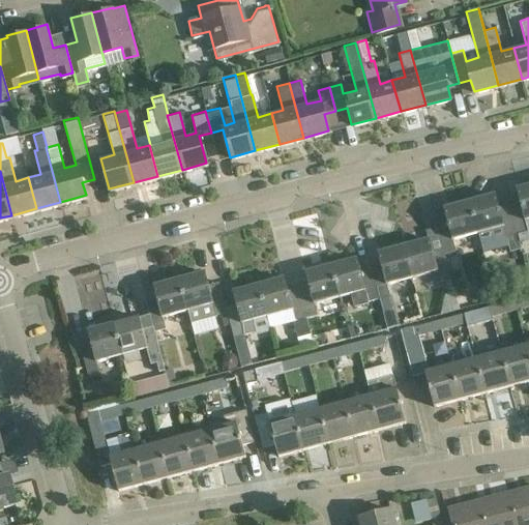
[(509,201),(518,231),(528,228),(526,217),(528,215),(528,182),(517,185),(520,198),(509,201)]
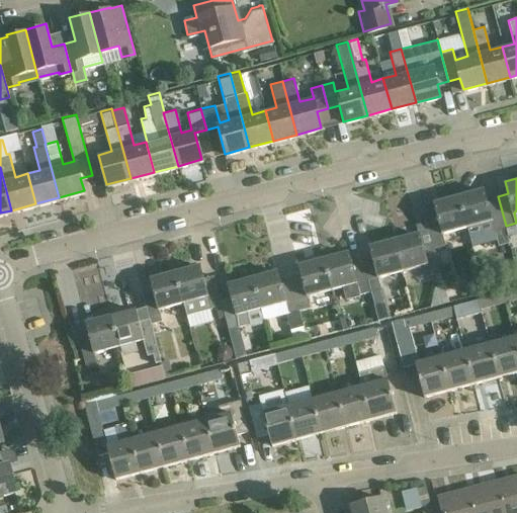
[(488,198),(485,187),(459,194),(467,225),(493,219),(499,242),(509,239),(506,226),(498,196),(488,198)]
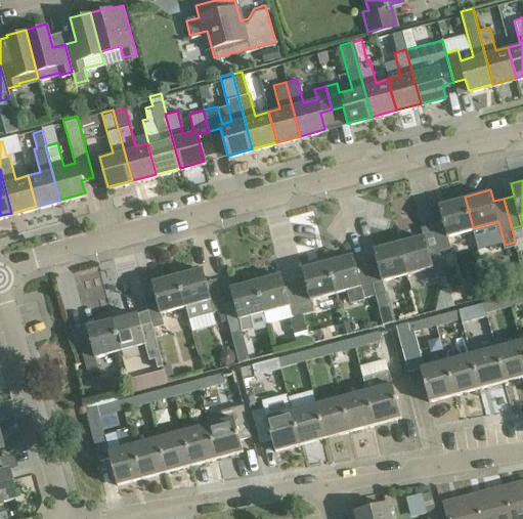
[(438,244),(439,248),(450,245),(447,234),(473,227),(465,197),(439,204),(442,216),(432,219),(439,244),(438,244)]
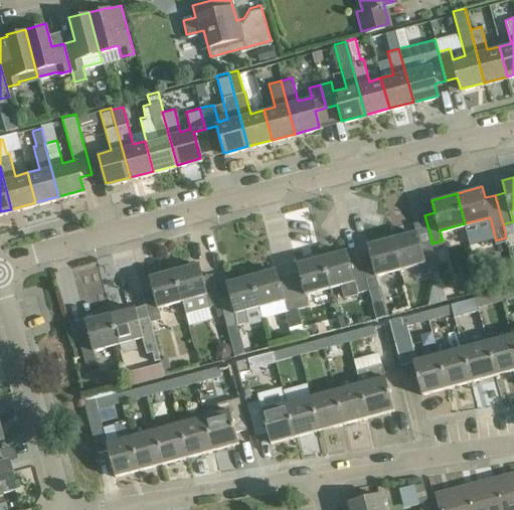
[(420,242),(417,230),(392,237),(400,268),(425,262),(429,272),(432,271),(435,283),(432,283),(437,300),(447,297),(432,243),(431,239),(420,242)]
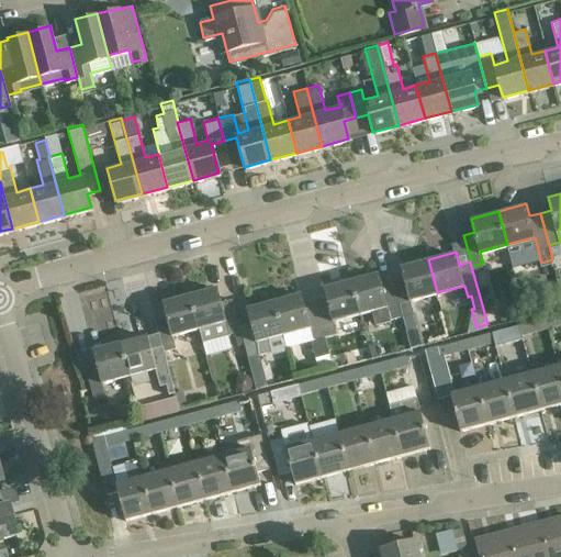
[(393,281),(402,314),(413,311),(410,300),(437,292),(428,259),(401,267),(404,279),(393,281)]
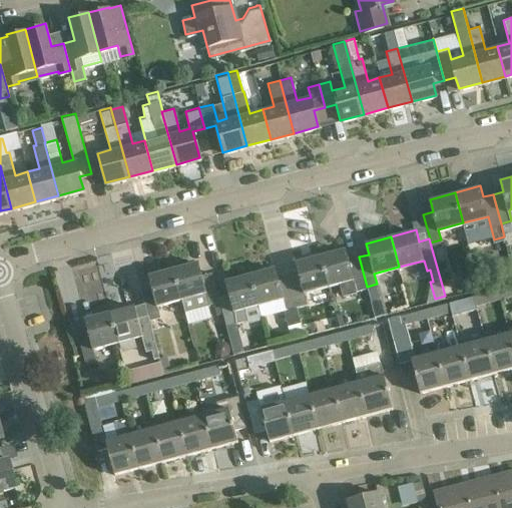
[(349,260),(346,248),(319,256),(327,287),(339,284),(342,293),(367,287),(359,257),(349,260)]
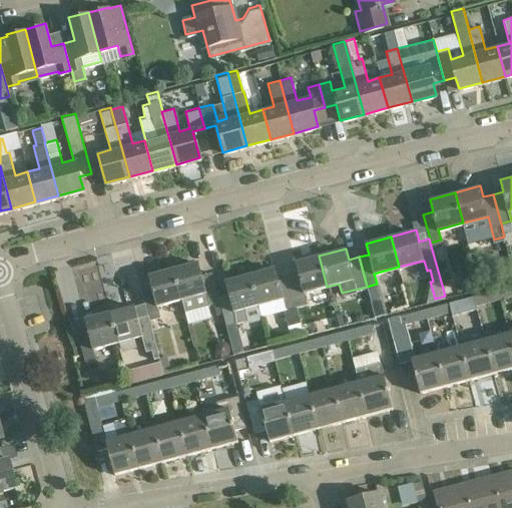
[(288,275),(296,306),(307,303),(304,293),(327,287),(319,256),(296,262),(299,272),(288,275)]
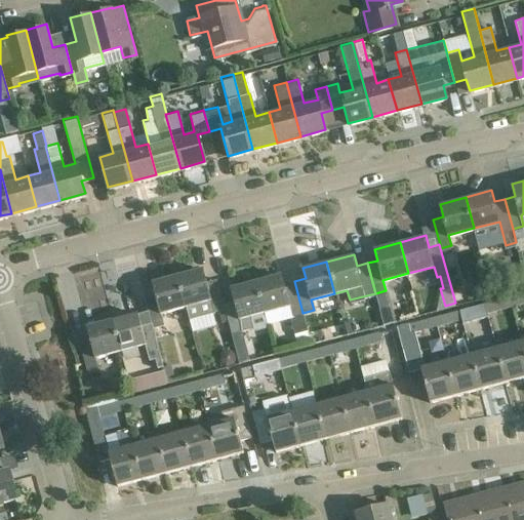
[(186,305),(189,317),(226,307),(225,301),(217,275),(205,278),(202,266),(177,272),(186,305)]
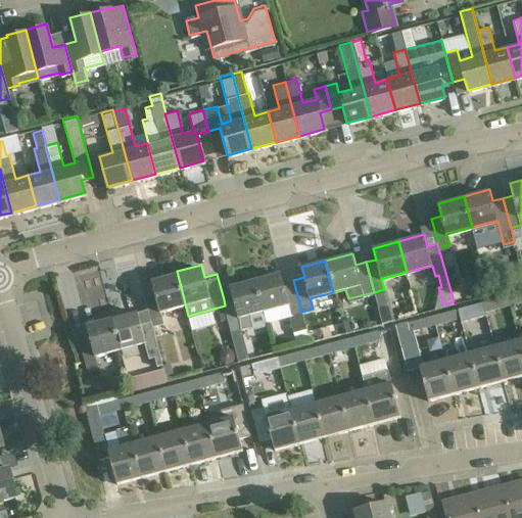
[(162,321),(159,310),(185,303),(177,271),(150,278),(154,291),(144,293),(150,319),(151,319),(152,324),(162,321)]
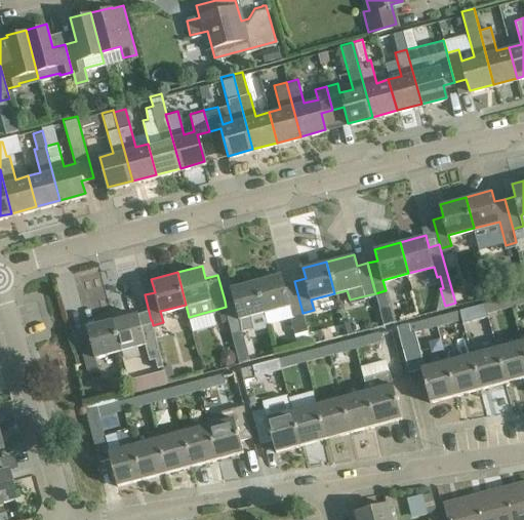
[(284,284),(282,273),(252,281),(260,312),(289,305),(292,316),(290,316),(293,330),(307,327),(303,313),(294,281),(284,284)]
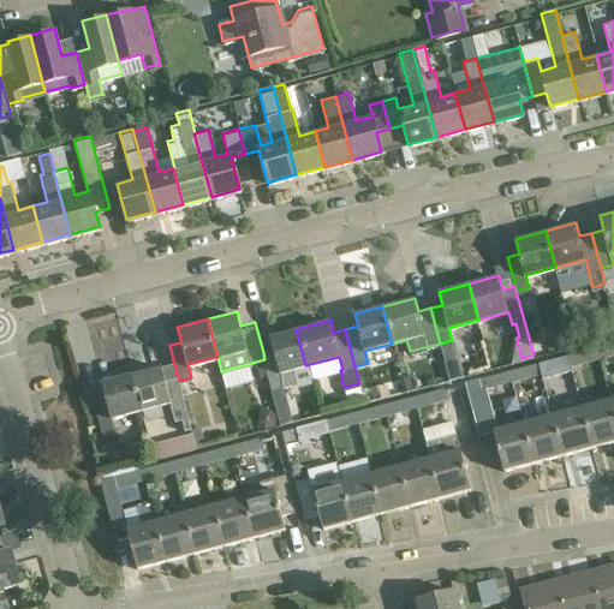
[(292,369),(305,365),(296,329),(270,335),(274,348),(263,352),(264,359),(272,388),(296,381),(292,369)]
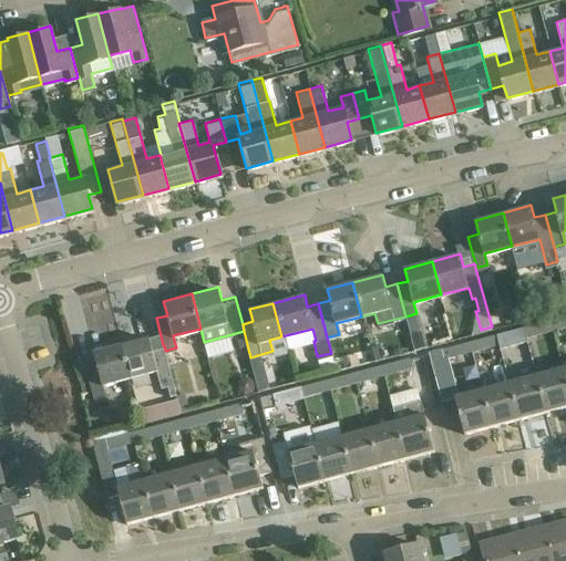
[(565,312),(549,317),(552,328),(565,323),(565,312)]
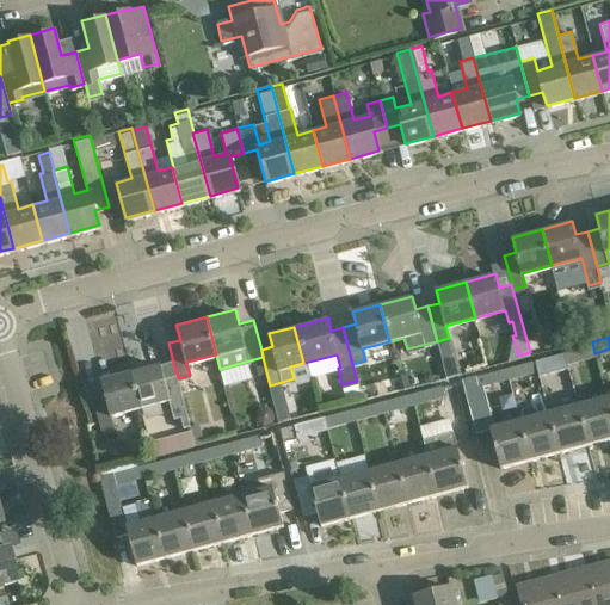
[(562,350),(566,360),(595,353),(592,341),(562,350)]
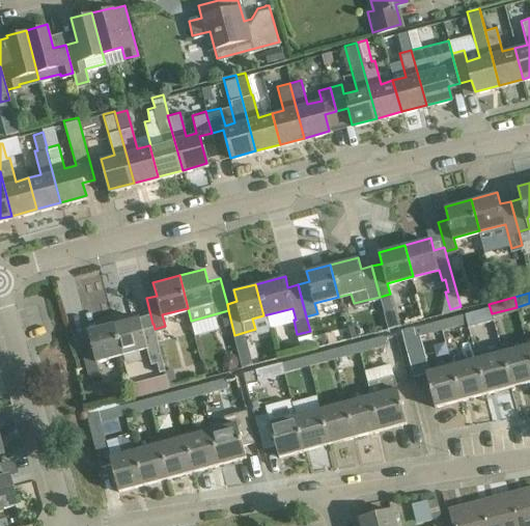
[(465,310),(467,320),(492,313),(489,304),(465,310)]
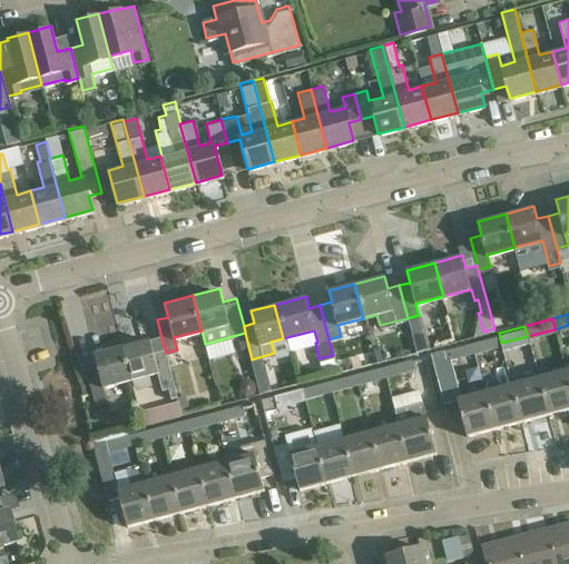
[(472,340),(474,350),(501,343),(499,333),(472,340)]
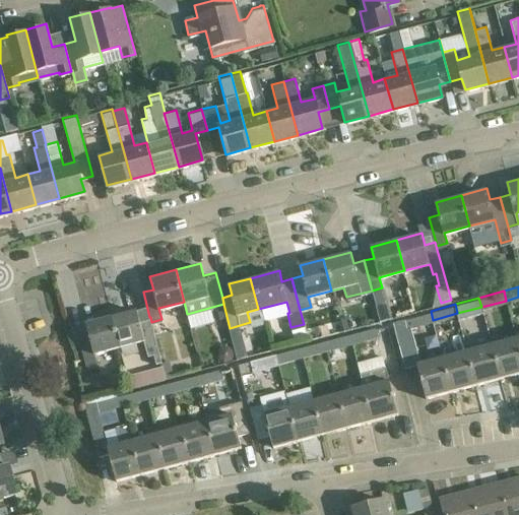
[(135,308),(110,314),(119,345),(144,339),(148,353),(153,352),(155,362),(161,360),(151,322),(150,317),(149,317),(138,319),(135,308)]
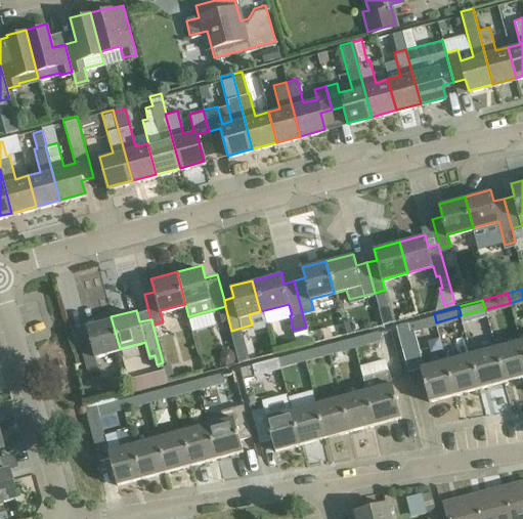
[(420,365),(420,363),(410,329),(436,322),(434,313),(395,323),(407,370),(420,365)]
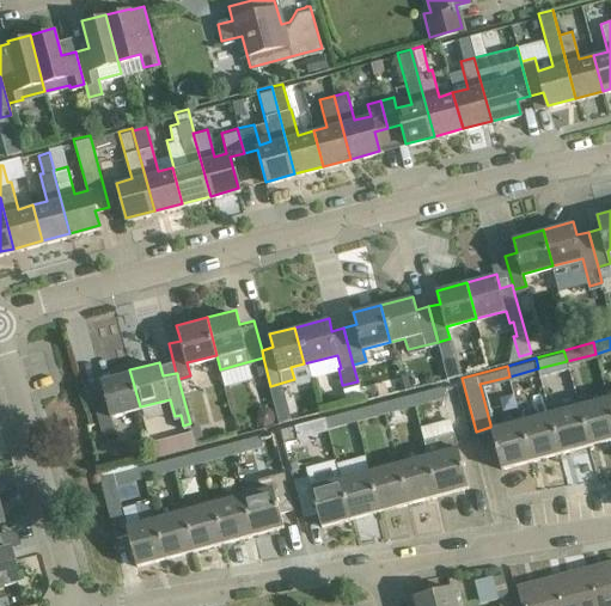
[(140,406),(129,369),(101,377),(104,392),(91,396),(101,430),(114,428),(110,415),(140,406)]
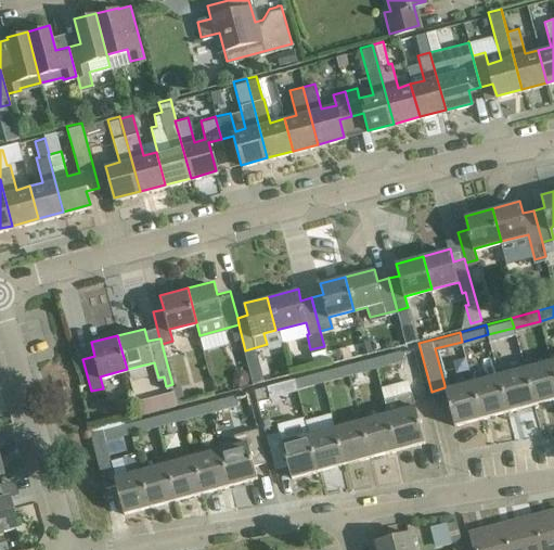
[(372,356),(374,365),(402,357),(400,348),(372,356)]
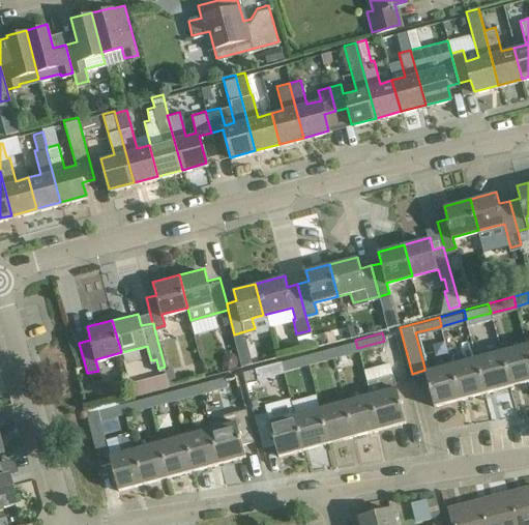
[(357,348),(355,340),(329,346),(332,355),(357,348)]
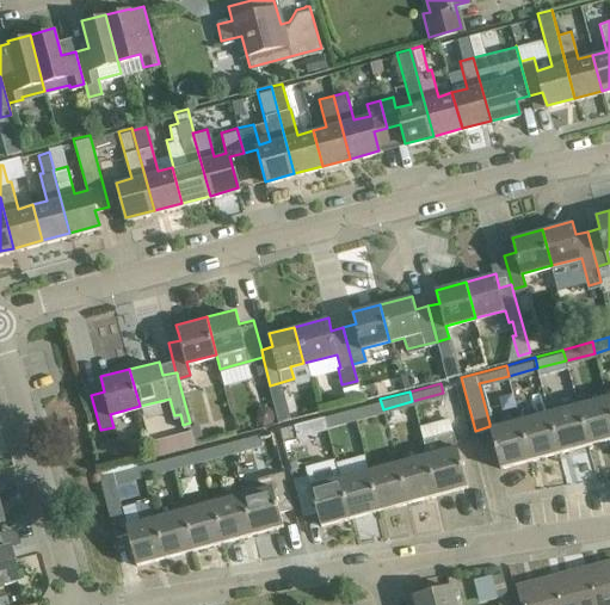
[(609,434),(609,411),(605,394),(577,402),(586,440),(609,434)]
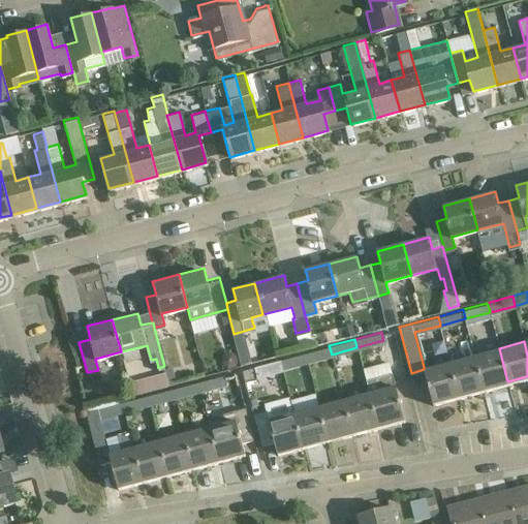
[(332,355),(329,345),(304,351),(307,361),(332,355)]
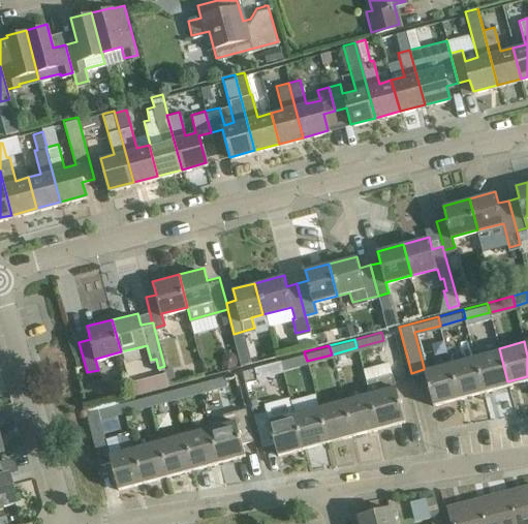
[(507,381),(499,348),(474,355),(484,388),(507,381)]
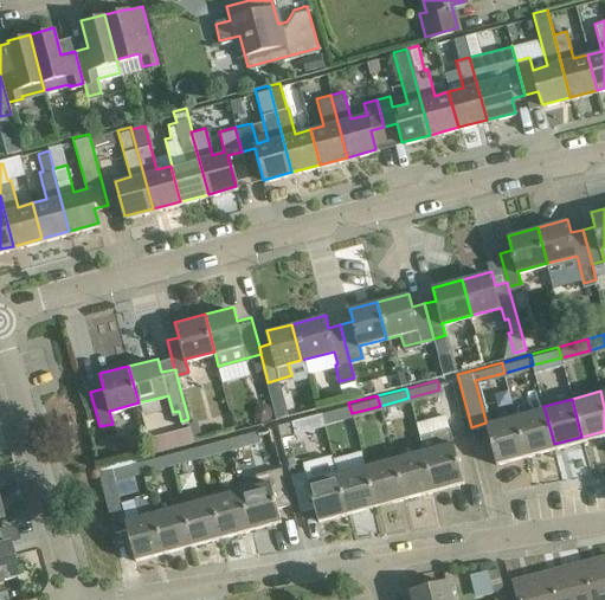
[(319,411),(322,421),(352,413),(348,402),(319,411)]
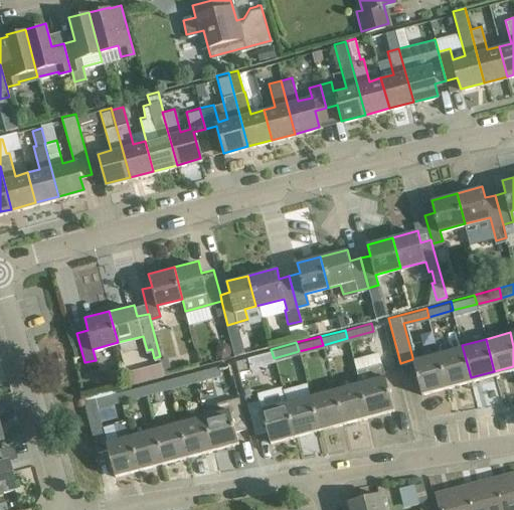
[(438,351),(446,384),(471,377),(462,345),(438,351)]
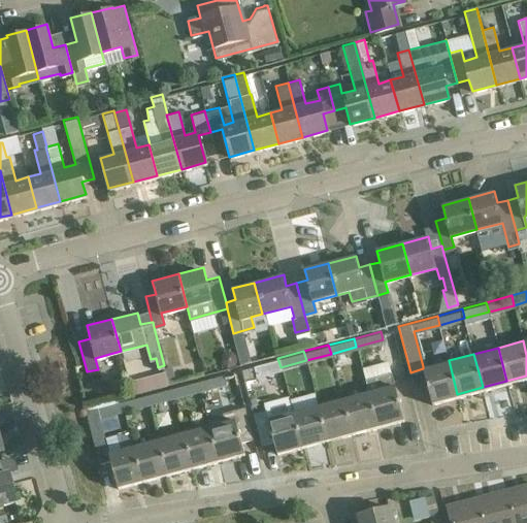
[(281,367),(277,358),(240,368),(242,377),(281,367)]
